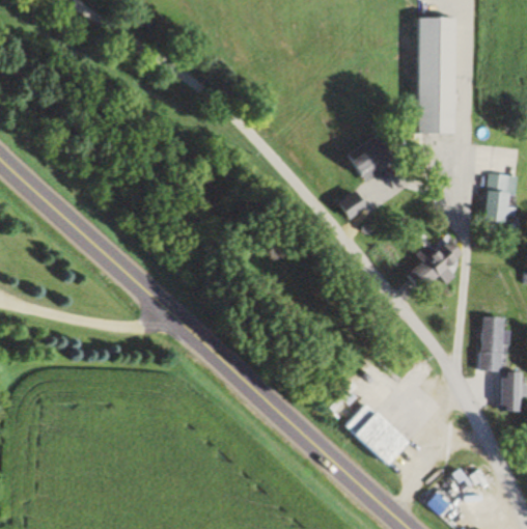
[(416,132),(454,132),(455,17),(418,17),(416,132)]
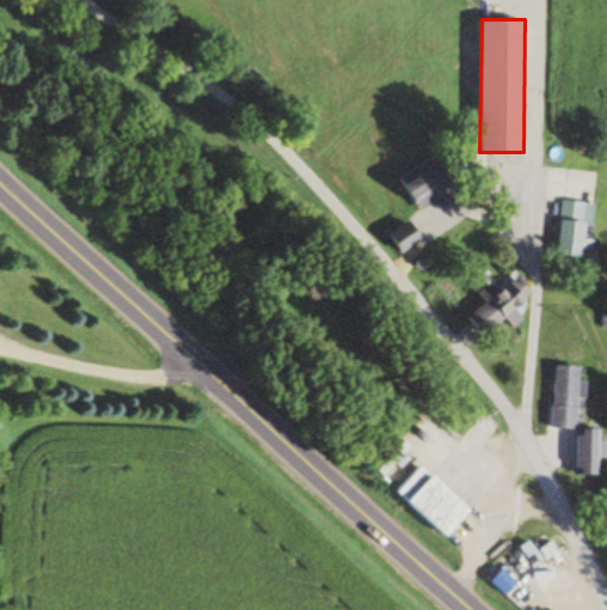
[(453,184),(433,157),(400,181),(421,208),(453,184)]
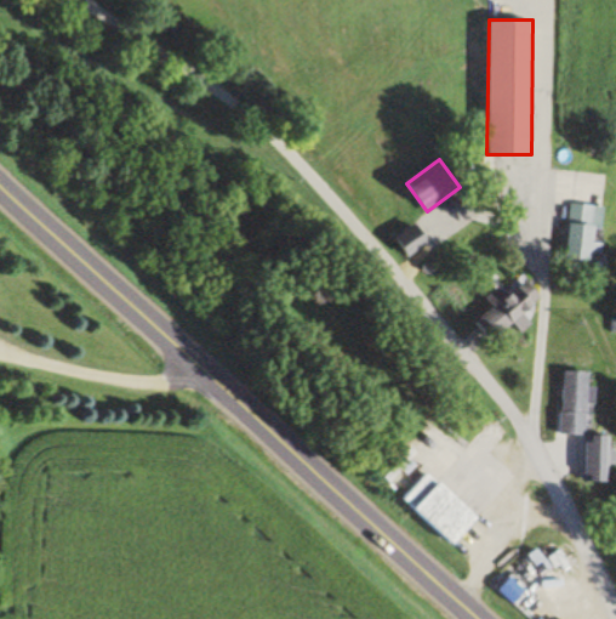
[(592,202),(565,202),(565,261),(592,261),(592,202)]
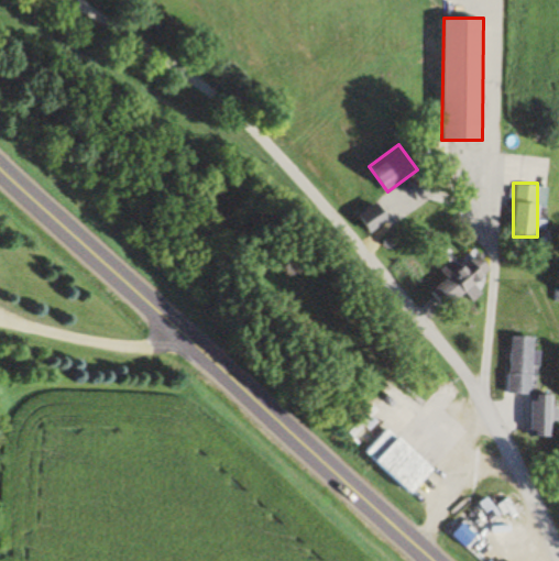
[(386,221),(380,201),(357,210),(364,230),(386,221)]
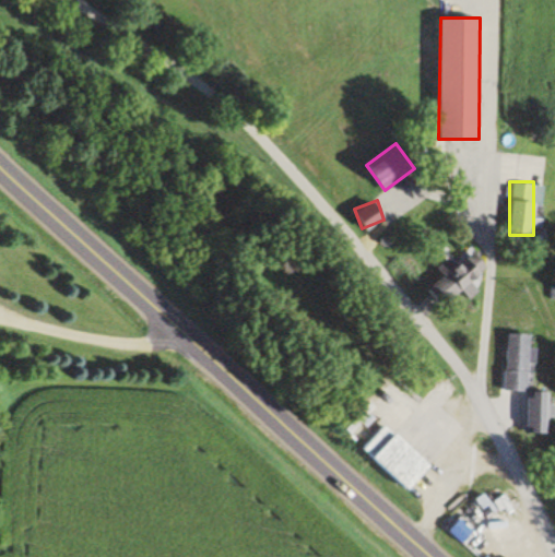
[(425,288),(440,307),(470,283),(465,279),(484,263),(468,244),(438,268),(444,273),(425,288)]
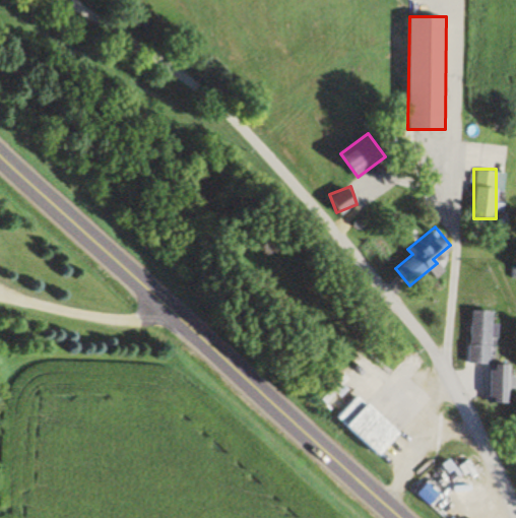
[(469,361),(492,362),(494,308),(471,307),(469,361)]
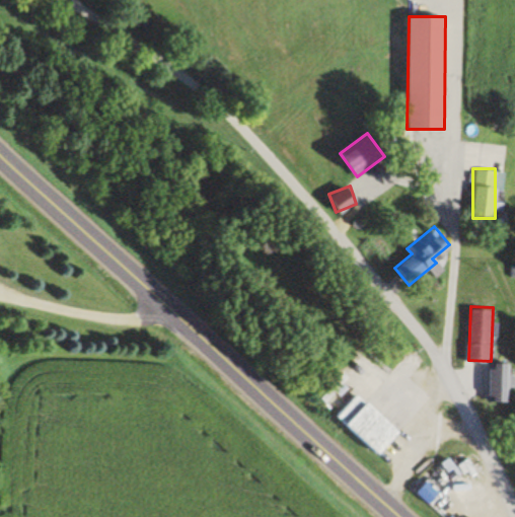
[(512,399),(512,363),(490,363),(490,399),(512,399)]
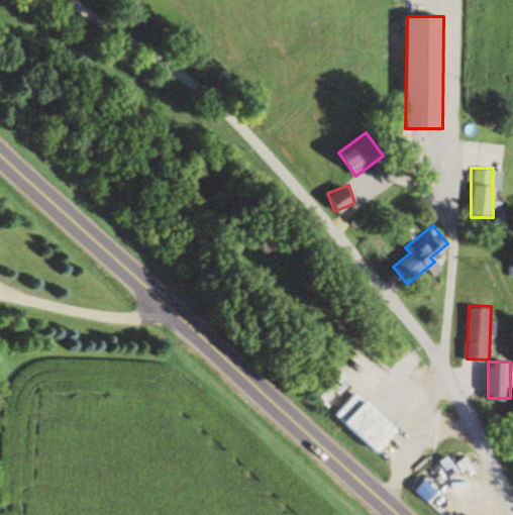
[(378,452),(400,427),(356,390),(334,415),(378,452)]
